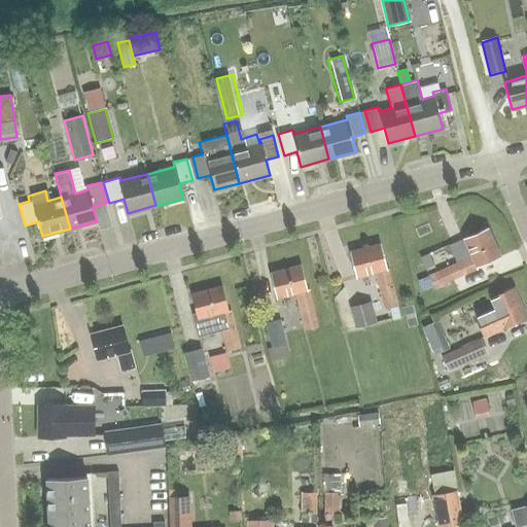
[(428,275),(434,287),(477,269),(477,268),(500,256),(488,227),(463,238),(471,256),(428,275)]
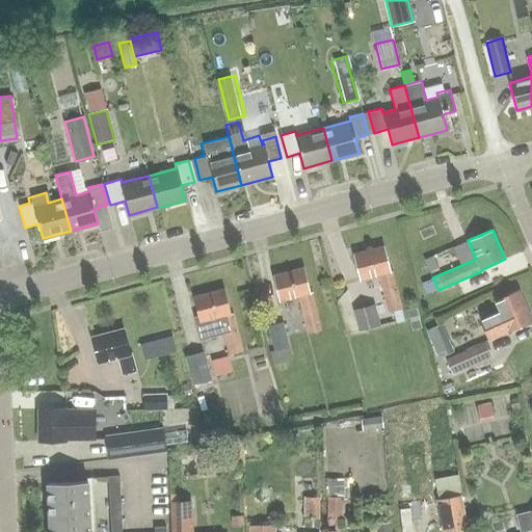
[(389,312),(401,309),(392,271),(391,271),(384,245),(352,254),(360,280),(379,275),(389,312)]
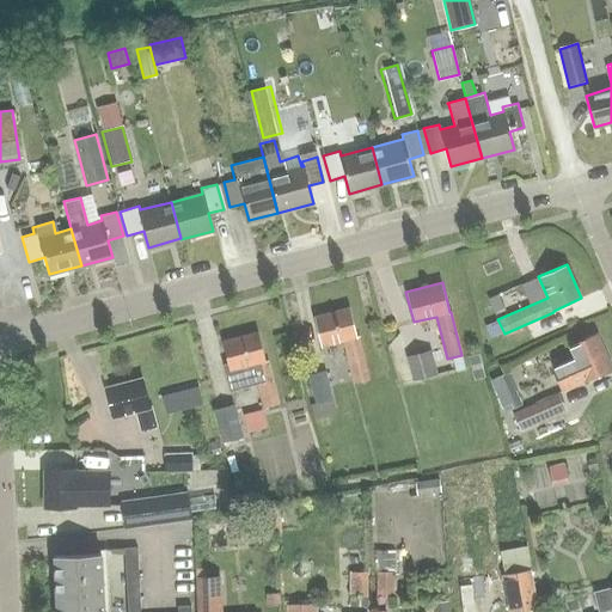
[(354,383),(369,379),(359,336),(357,337),(349,307),(313,317),(320,347),(343,341),(354,383)]
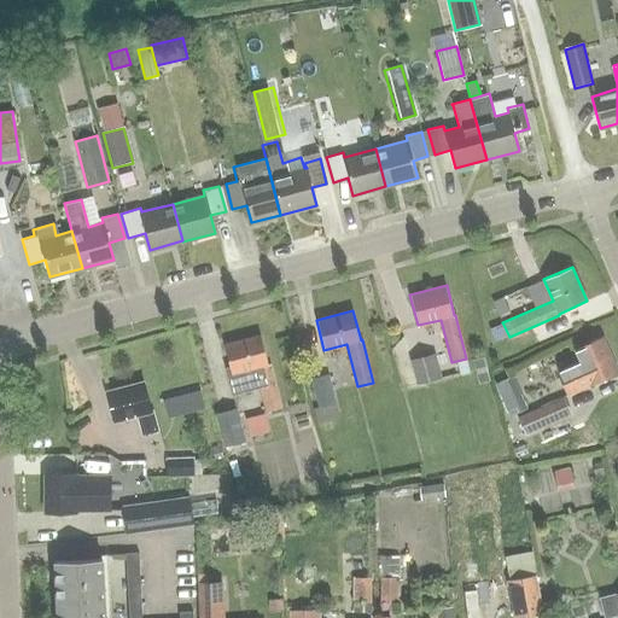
[(266,412),(280,408),(269,365),(268,365),(260,334),(223,344),(229,367),(225,368),(232,395),(260,388),(266,412)]
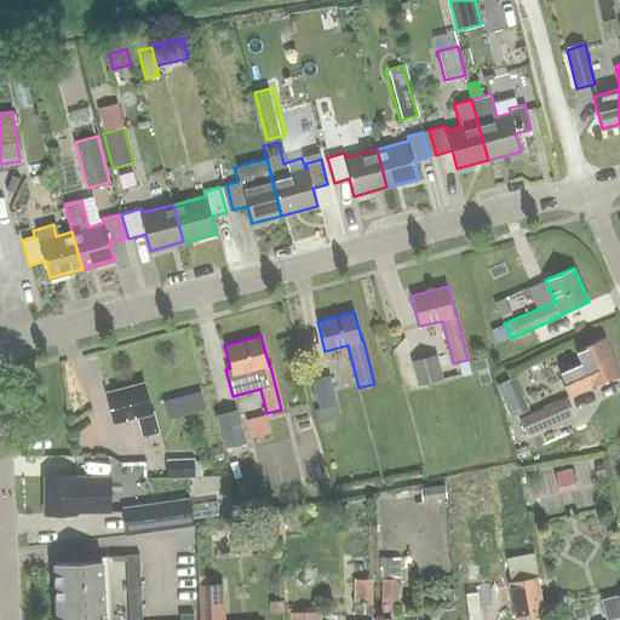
[(569,395),(619,372),(619,371),(604,338),(577,351),(581,363),(560,373),(569,395)]
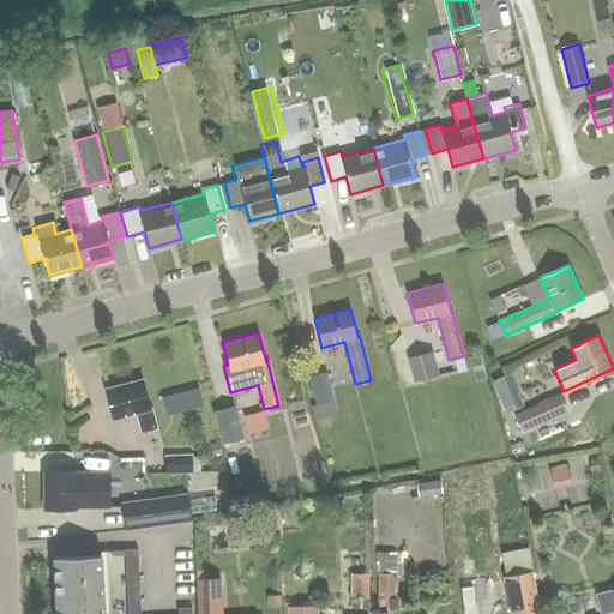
[(414,381),(438,374),(432,351),(408,357),(414,381)]
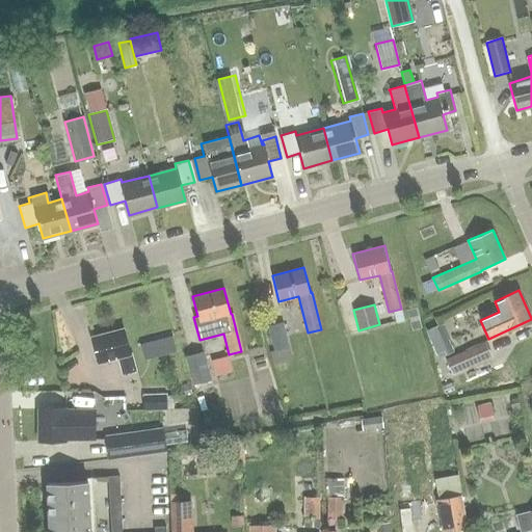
[(274,350),(289,346),(282,322),(268,325),(274,350)]
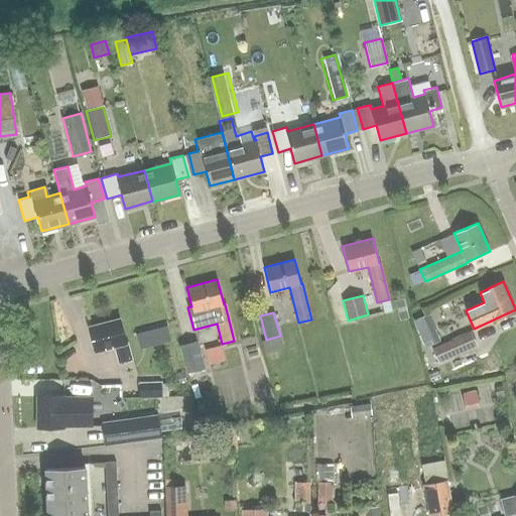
[(412,321),(424,349),(439,342),(428,314),(412,321)]
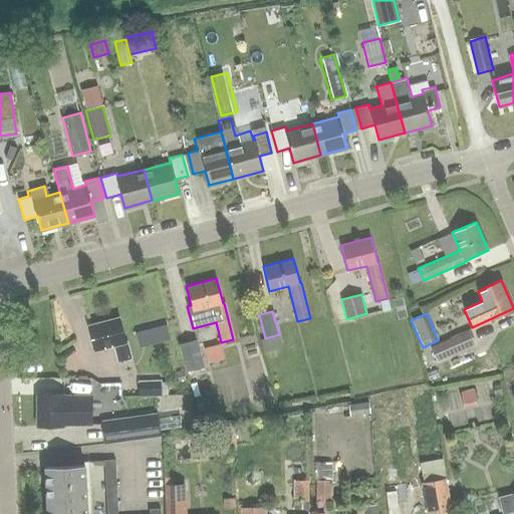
[(118,361),(131,357),(126,341),(125,342),(118,317),(88,325),(94,350),(114,345),(118,361)]
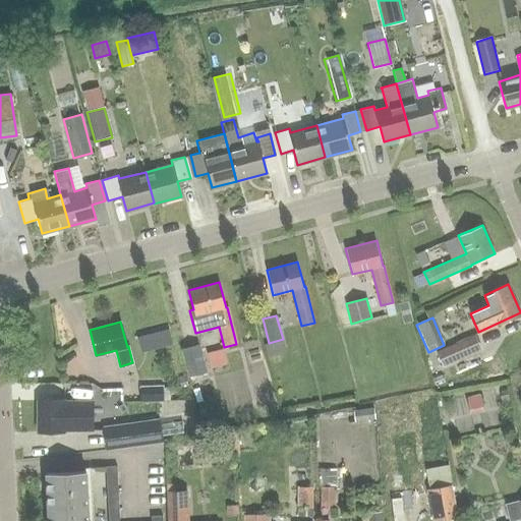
[(479,348),(473,335),(435,351),(441,365),(479,348)]
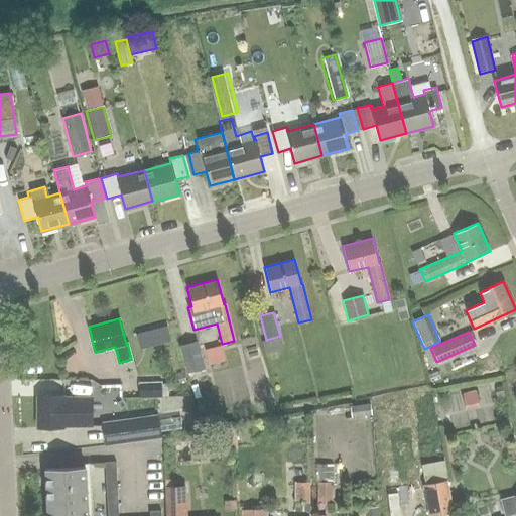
[(186,373),(205,368),(198,341),(179,346),(186,373)]
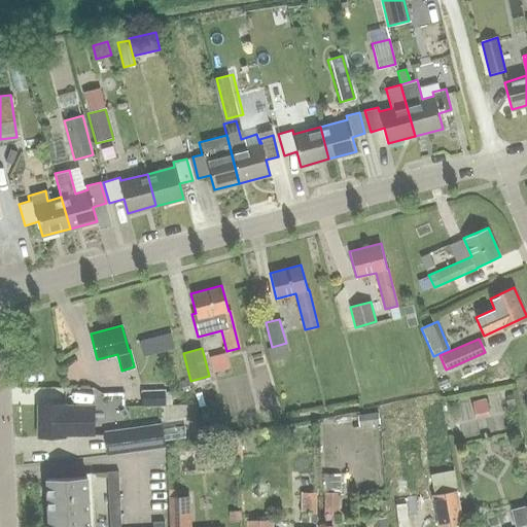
[(142,406),(165,405),(165,390),(142,391),(142,406)]
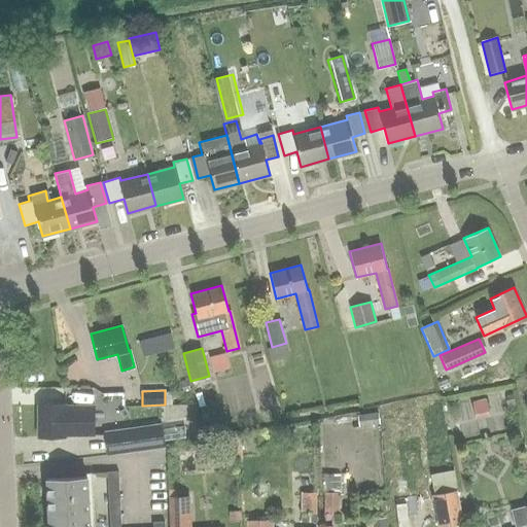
[(64,435),(93,435),(93,406),(64,406),(64,405),(37,405),(37,437),(64,437),(64,435)]
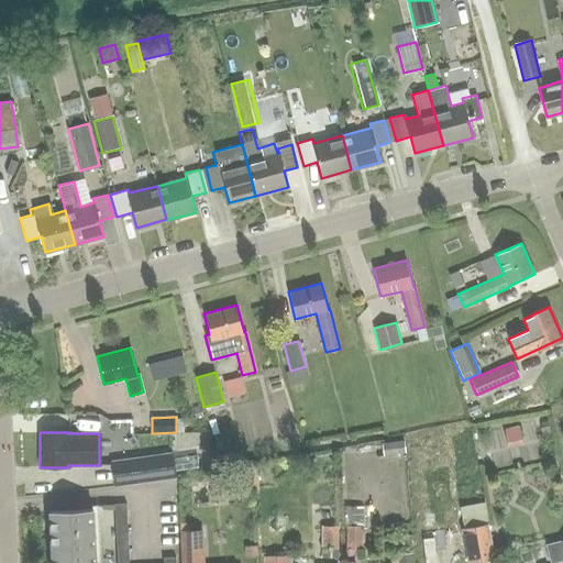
[(173,476),(169,452),(109,461),(112,485),(173,476)]
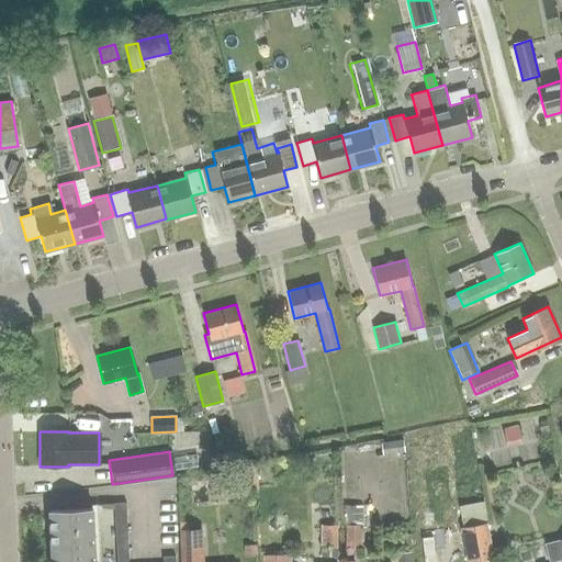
[(476,561),(491,560),(481,502),(457,506),(460,528),(457,528),(462,561),(476,561)]
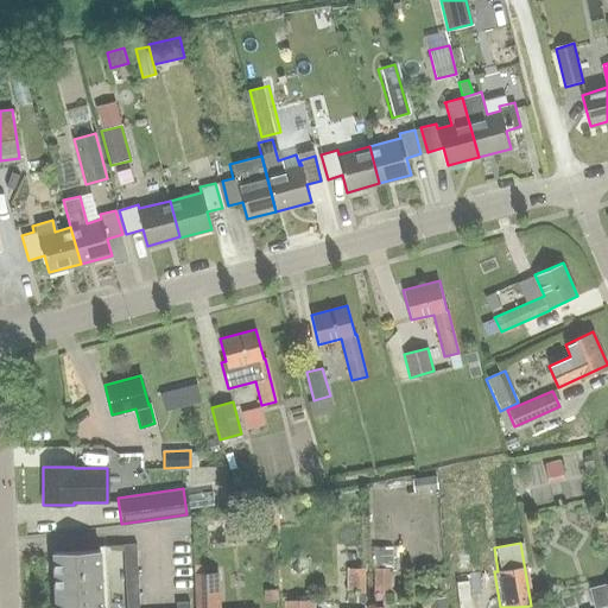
[(135,607),(133,544),(121,544),(124,607),(187,607),(187,602),(173,602),(173,607),(135,607)]
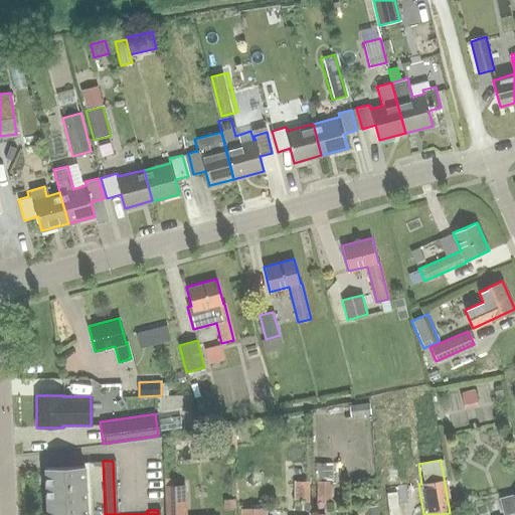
[(330,480),(330,463),(314,464),(315,480),(330,480)]
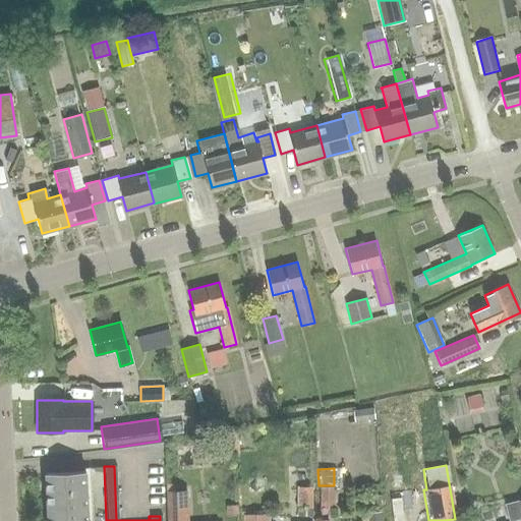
[(48,520),(88,520),(85,471),(46,473),(48,520)]
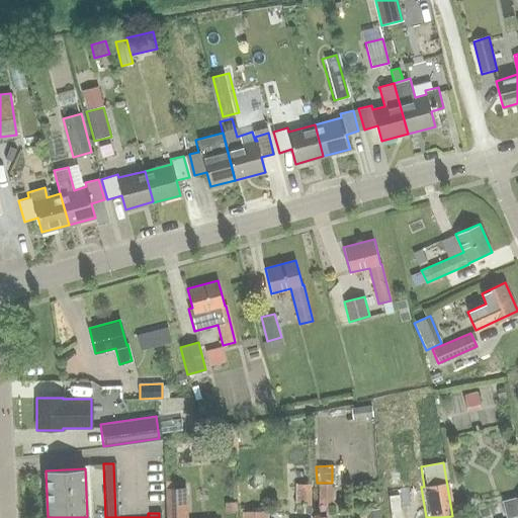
[(311,513),(311,484),(296,484),(296,513),(311,513)]
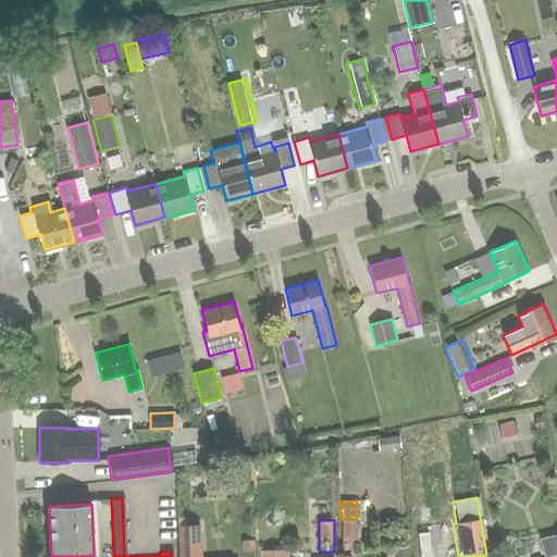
[(343,544),(358,543),(358,520),(343,520),(343,544)]
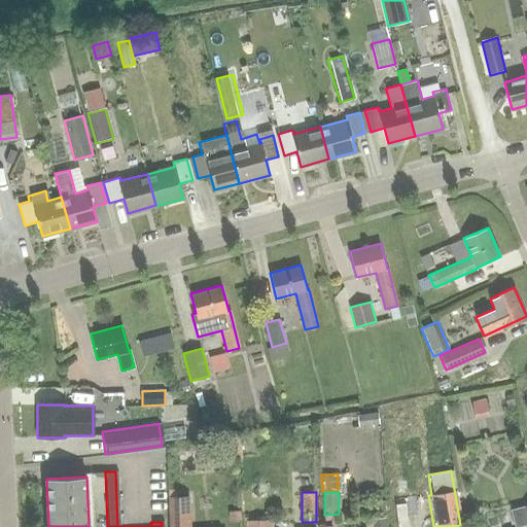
[(169,497),(170,507),(170,526),(188,526),(188,496),(169,497)]
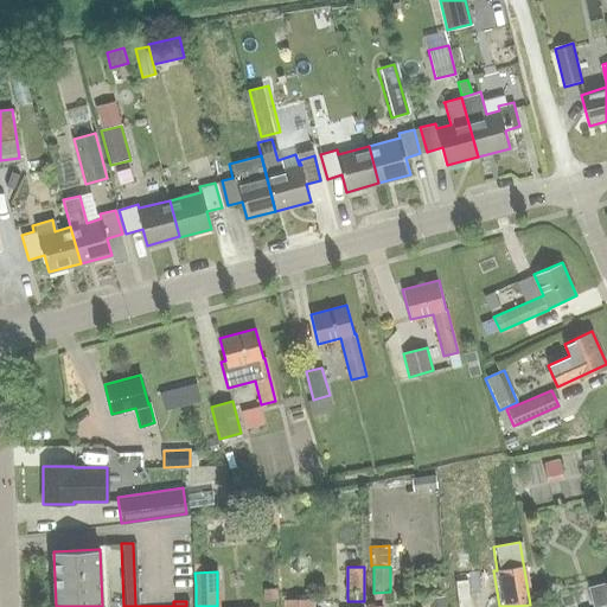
[(606,606),(606,582),(588,588),(593,606),(606,606)]
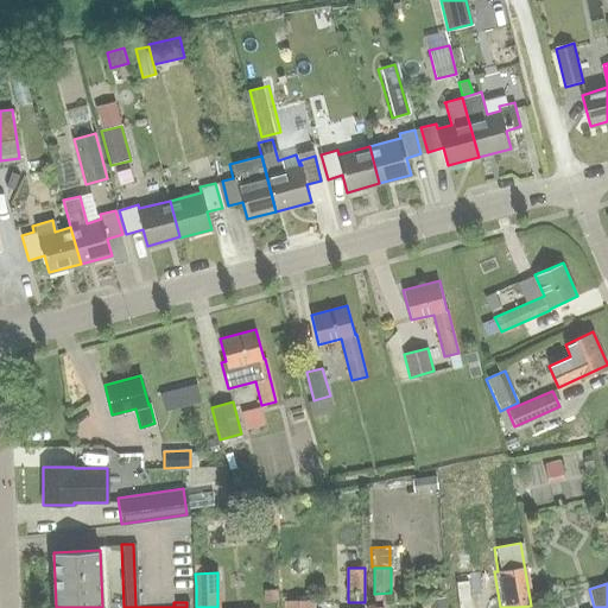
[(443,607),(443,597),(420,600),(422,607),(443,607)]
